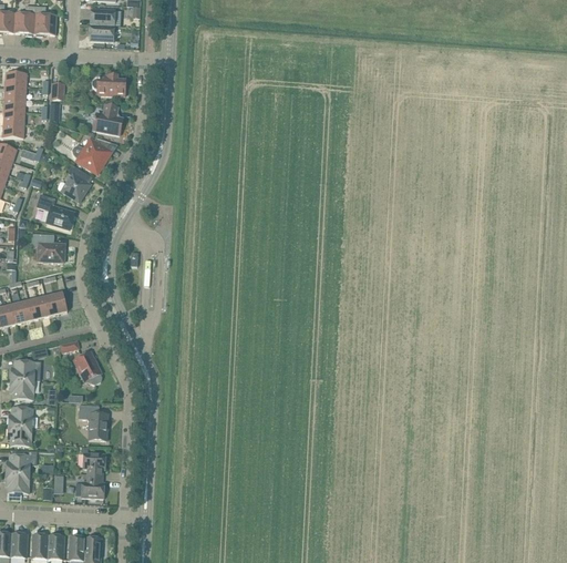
[(0,3),(0,32),(1,33),(2,31),(13,32),(14,12),(3,11),(4,3),(0,3)]
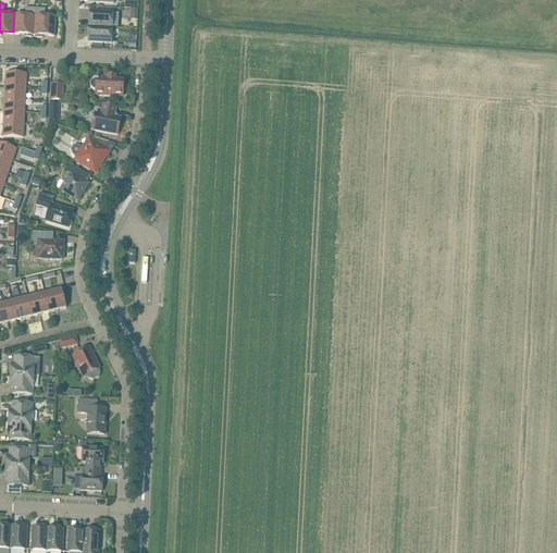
[(14,12),(13,32),(24,32),(25,34),(31,34),(32,32),(34,33),(35,5),(25,4),(24,12),(14,12)]
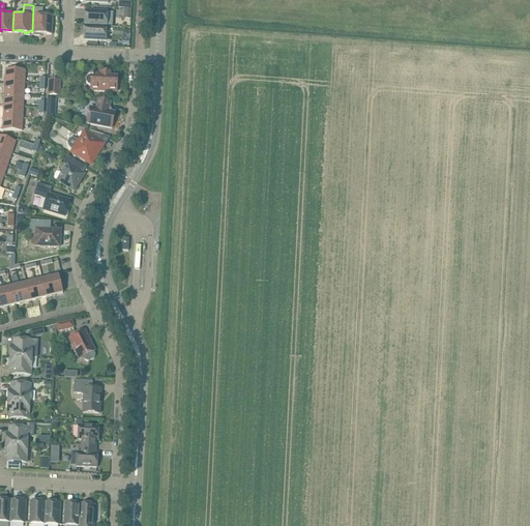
[(33,5),(32,31),(33,31),(34,32),(39,33),(40,31),(51,31),(52,13),(42,12),(42,5),(33,5)]
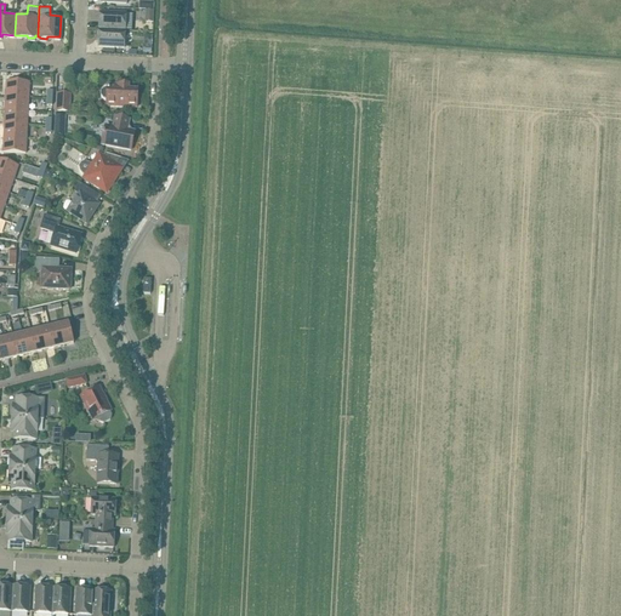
[(100,9),(98,26),(125,27),(125,10),(100,9)]
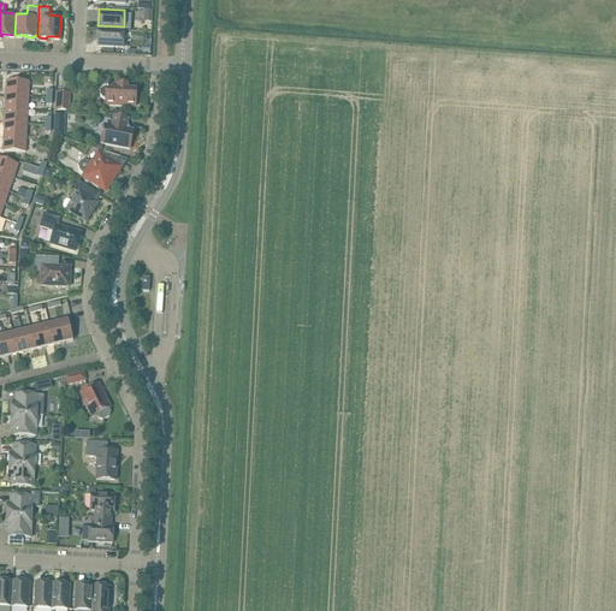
[(123,45),(124,27),(98,25),(98,43),(123,45)]
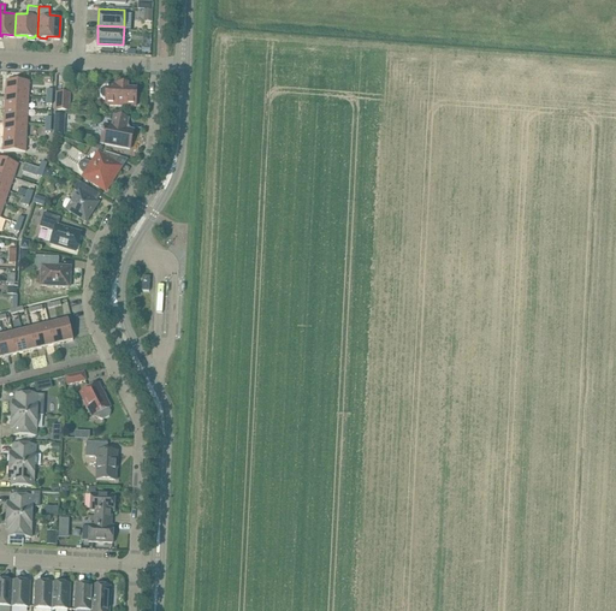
[(6,77),(5,93),(28,94),(29,78),(6,77)]
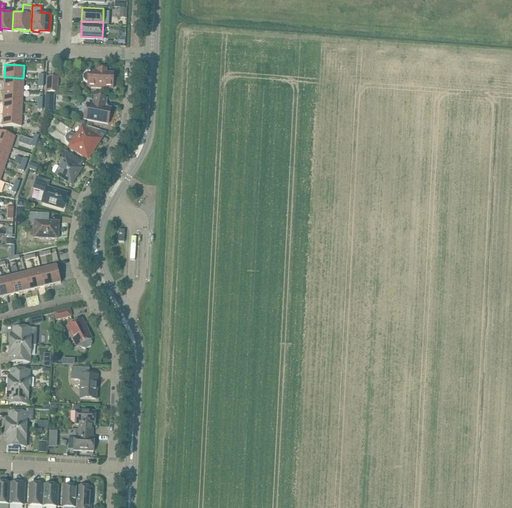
[(105,72),(106,68),(88,67),(88,70),(85,70),(83,73),(83,76),(85,79),(87,80),(87,85),(112,86),(113,72),(105,72)]
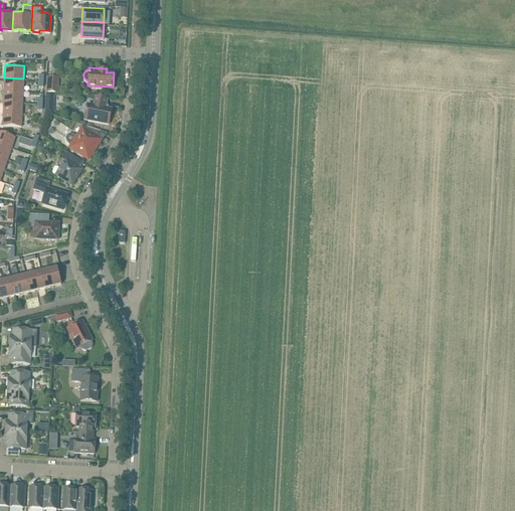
[(56,90),(57,75),(47,75),(46,90),(56,90)]
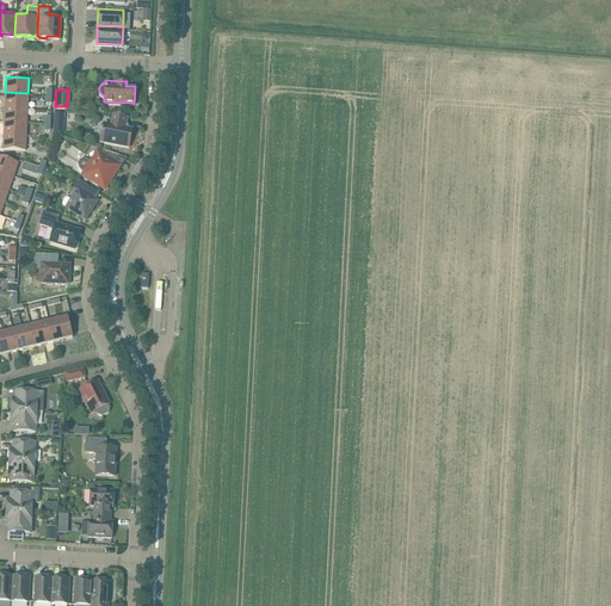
[(5,92),(5,104),(28,105),(28,93),(5,92)]
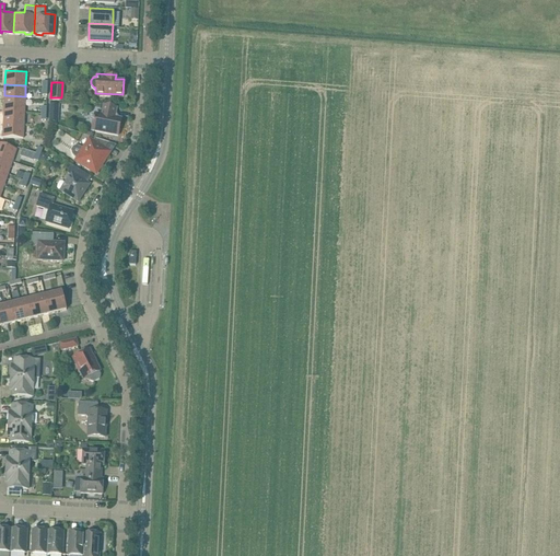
[(4,95),(3,108),(24,109),(25,96),(4,95)]
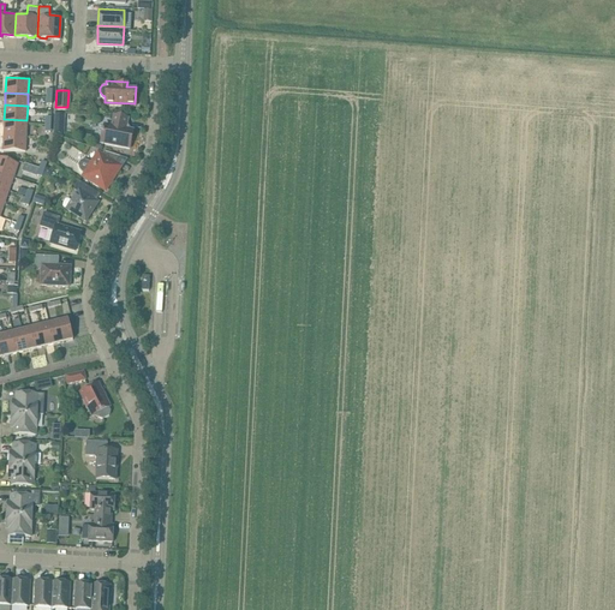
[(54,111),(53,131),(64,131),(65,111),(54,111)]
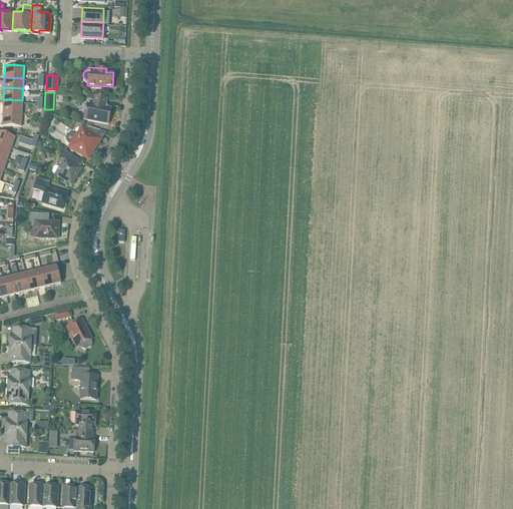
[(106,96),(95,93),(93,102),(87,101),(86,108),(85,107),(84,109),(85,110),(84,116),(107,121),(110,105),(106,105),(105,103),(106,96)]
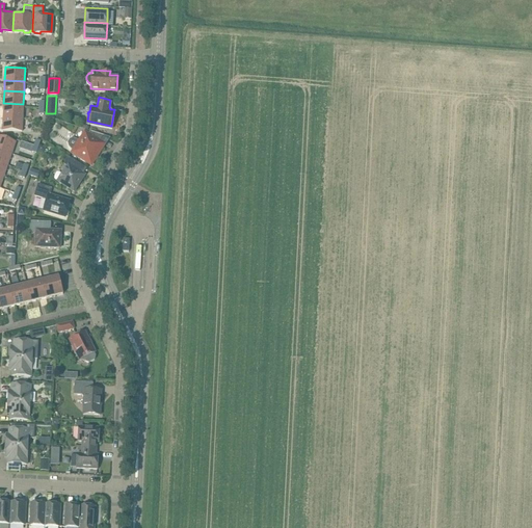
[(3,103),(3,114),(22,116),(23,104),(3,103)]
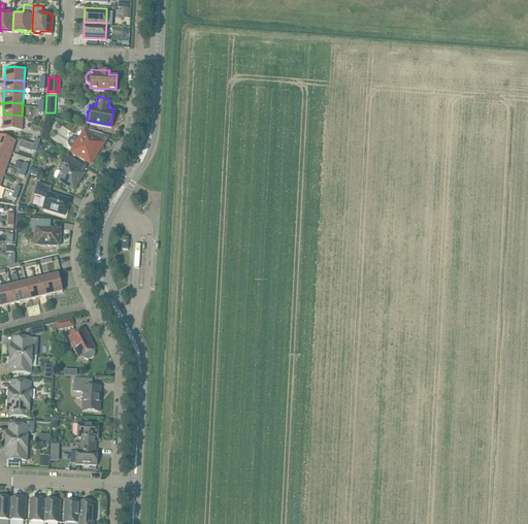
[(22,128),(22,116),(3,113),(2,127),(22,128)]
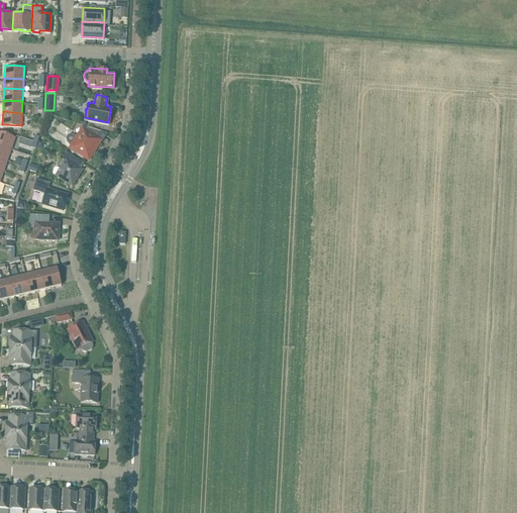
[(69,141),(71,143),(70,145),(88,158),(101,137),(97,135),(100,129),(89,124),(87,128),(83,125),(77,134),(74,132),(71,131),(68,133),(66,136),(67,139),(69,141)]
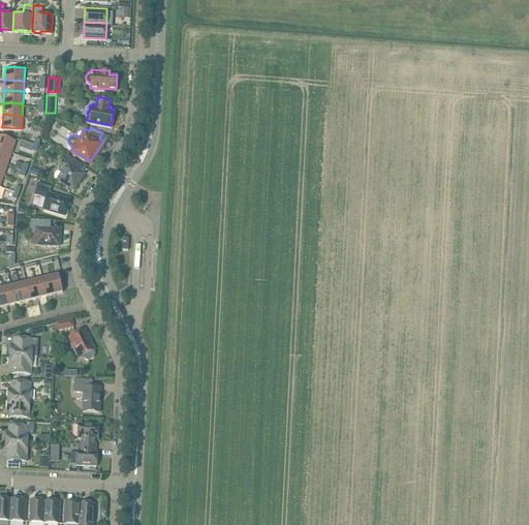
[(0,133),(0,146),(11,151),(16,139),(0,133)]
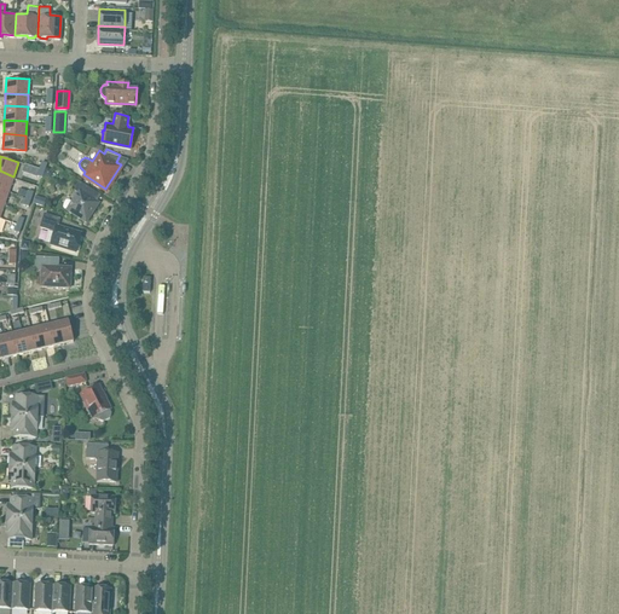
[(0,171),(0,185),(9,189),(13,177),(0,171)]
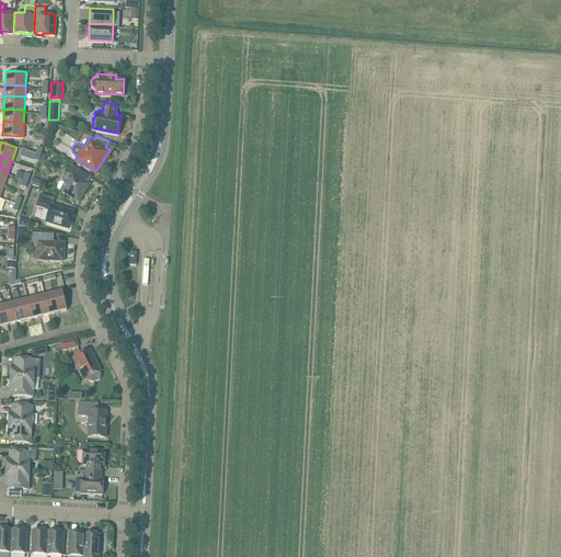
[(60,188),(78,200),(89,182),(87,180),(91,174),(71,162),(67,169),(71,171),(60,188)]
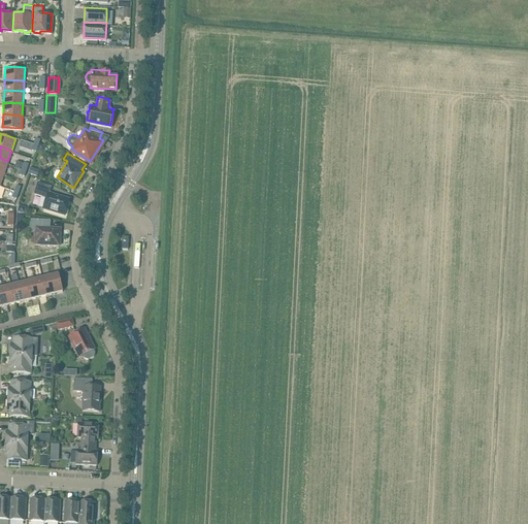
[(30,165),(28,170),(37,173),(39,167),(30,164),(30,165)]
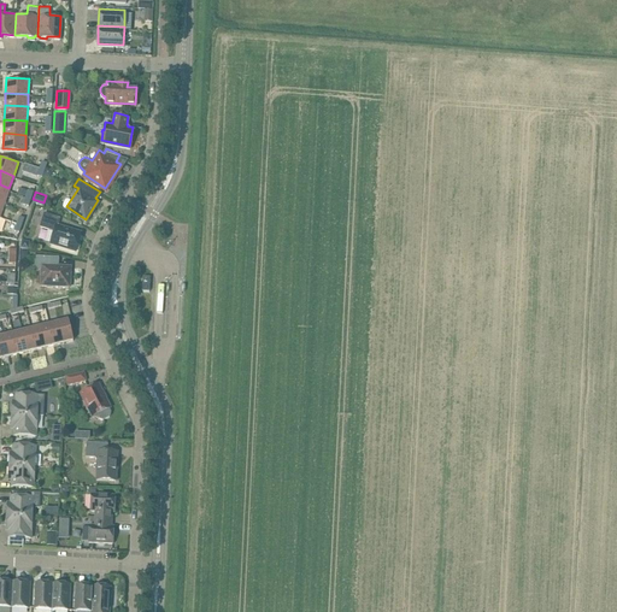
[(54,228),(51,241),(75,248),(81,230),(57,223),(59,215),(43,211),(40,223),(54,228)]
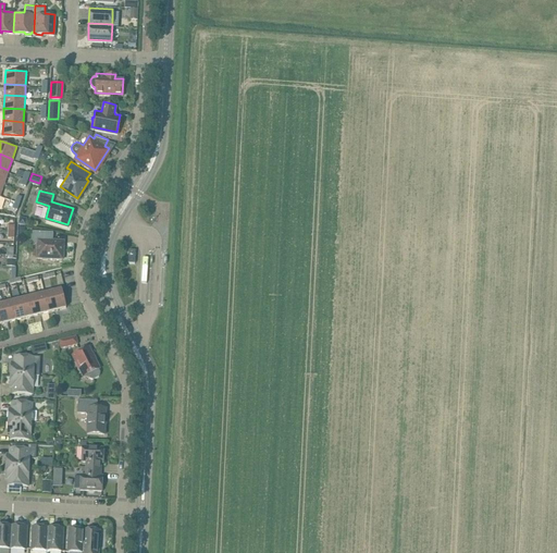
[(17,221),(25,222),(26,216),(20,213),(17,221)]
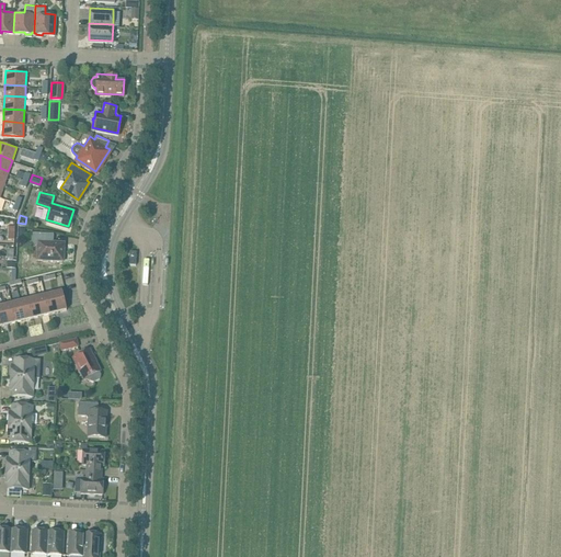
[(53,231),(31,230),(31,240),(32,242),(37,242),(36,257),(63,259),(64,240),(53,239),(53,231)]
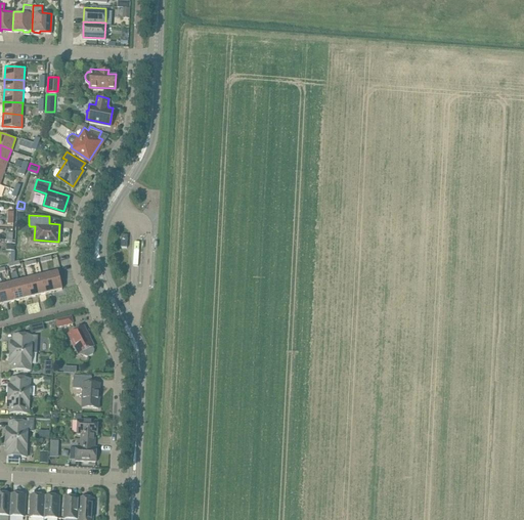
[(49,271),(53,289),(61,287),(57,269),(49,271)]
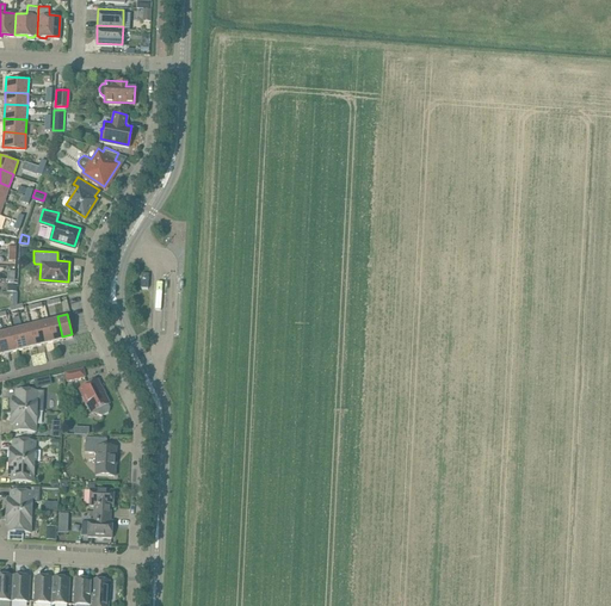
[(49,319),(54,339),(62,336),(57,316),(49,319)]
